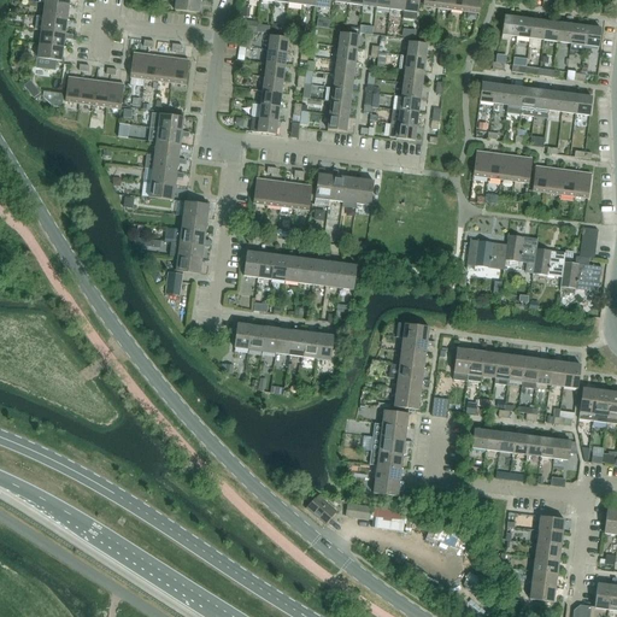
[(200,0),(175,0),(174,11),(199,15),(200,0)]
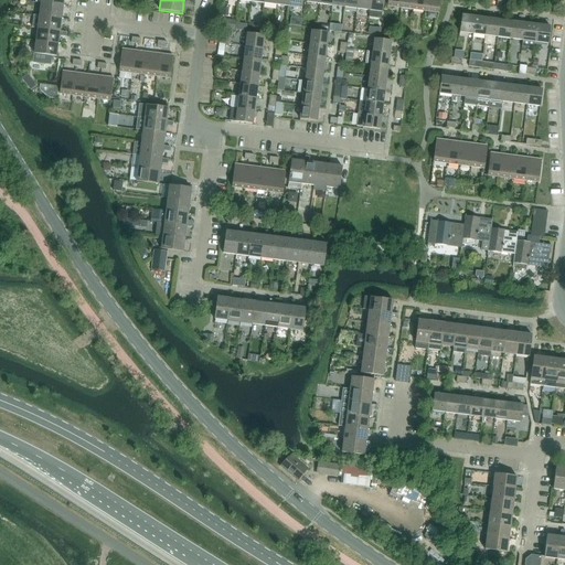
[(344,0),(344,8),(356,9),(358,0),(344,0)]
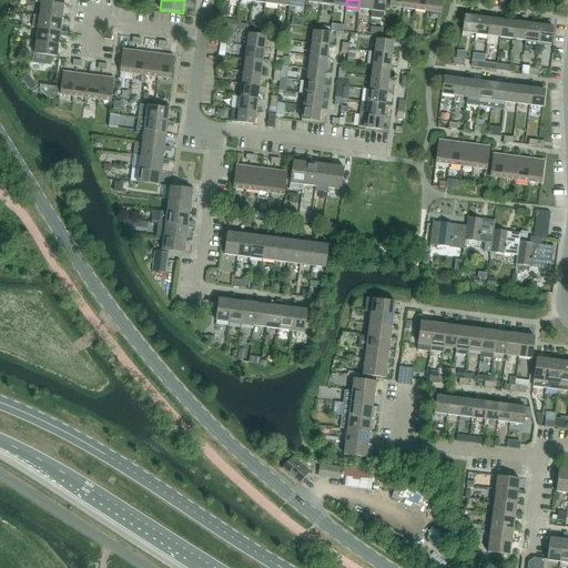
[(359,0),(358,9),(371,11),(372,11),(372,0),(359,0)]
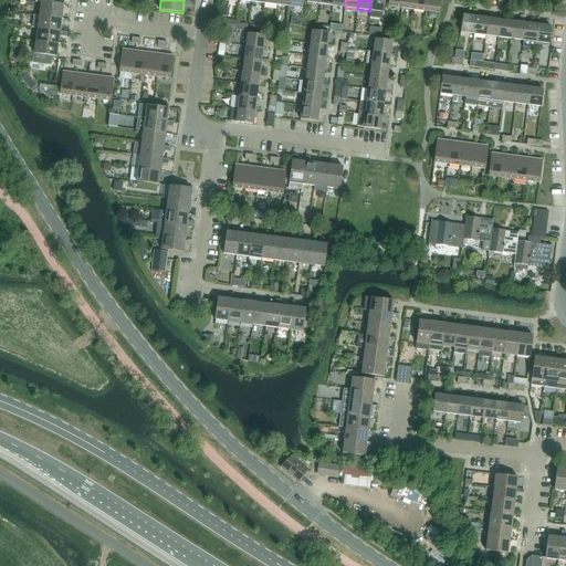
[(381,18),(383,12),(384,0),(370,0),(370,11),(369,11),(369,17),(380,19),(381,18)]
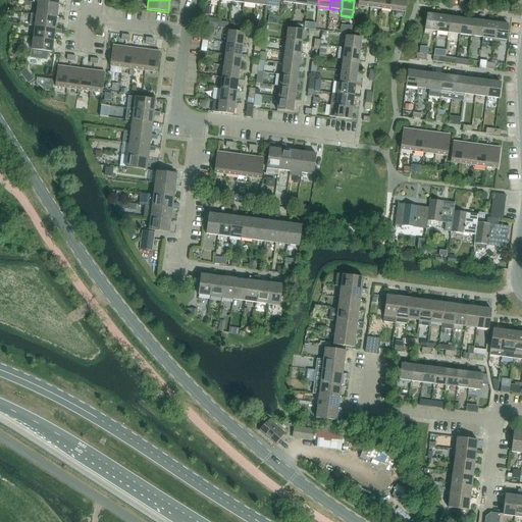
[(381,8),(381,0),(370,0),(369,7),(381,8)]
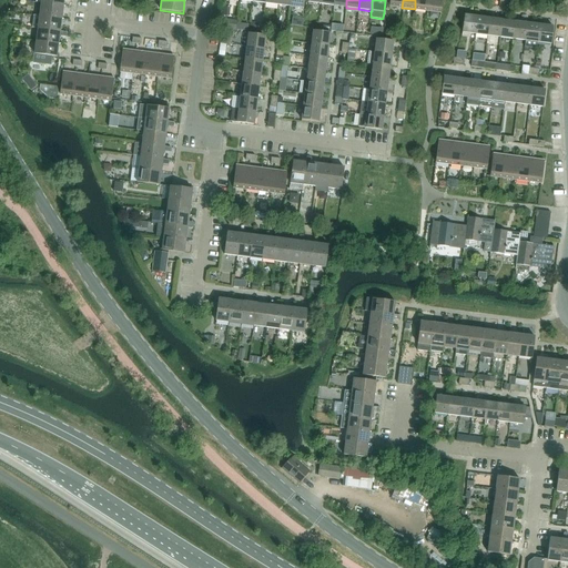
[(427,11),(428,0),(415,0),(415,9),(427,11)]
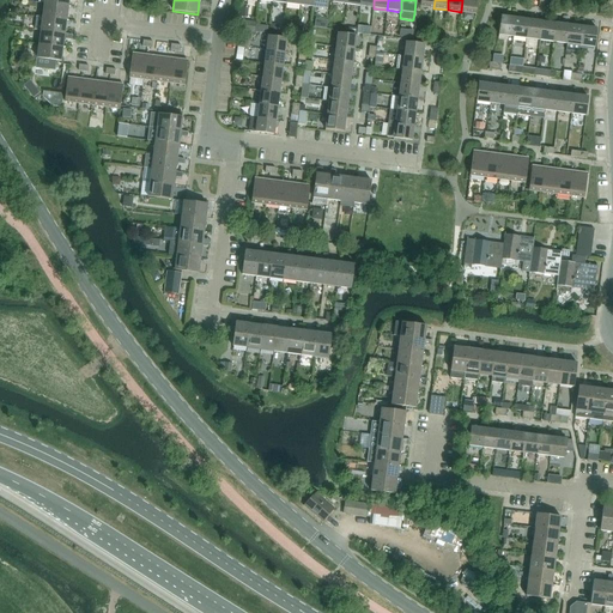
[(462,0),(461,12),(475,13),(477,0),(462,0)]
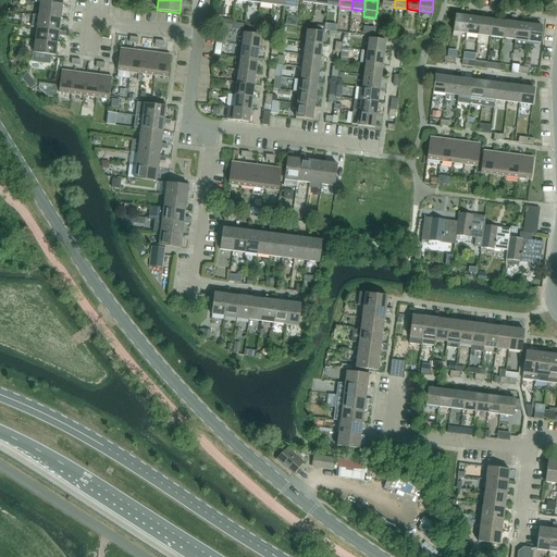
[(38,16),(60,19),(62,7),(40,3),(38,15),(38,16)]
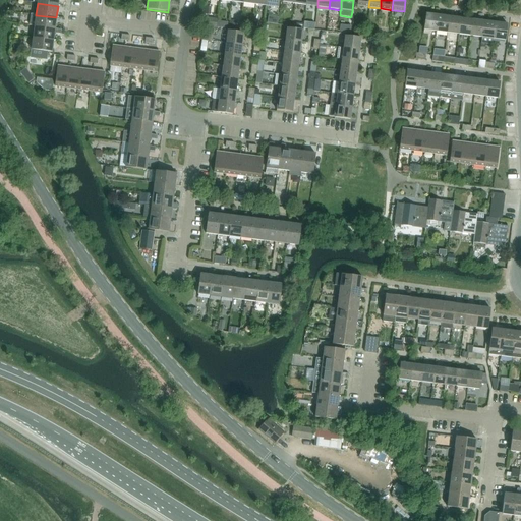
[(35,26),(55,30),(56,17),(36,15),(36,14),(31,14),(30,26),(35,26)]
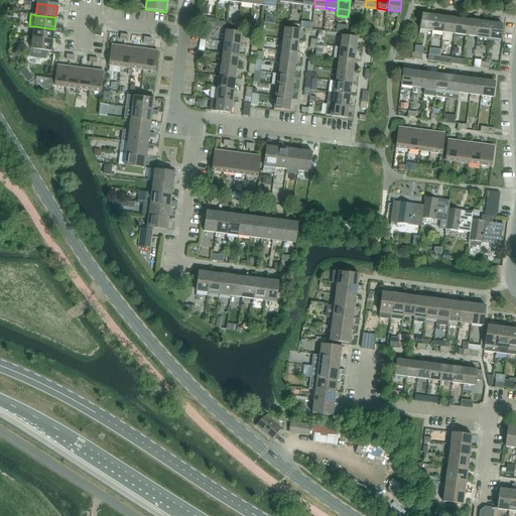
[(419,29),(431,31),(433,15),(421,14),(419,29)]
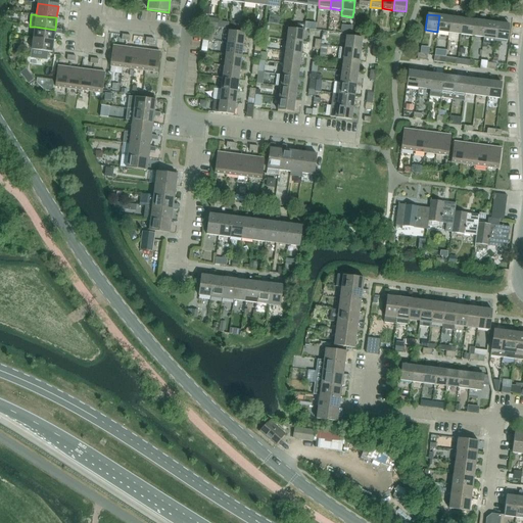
[(439,15),(437,32),(448,33),(450,17),(439,15)]
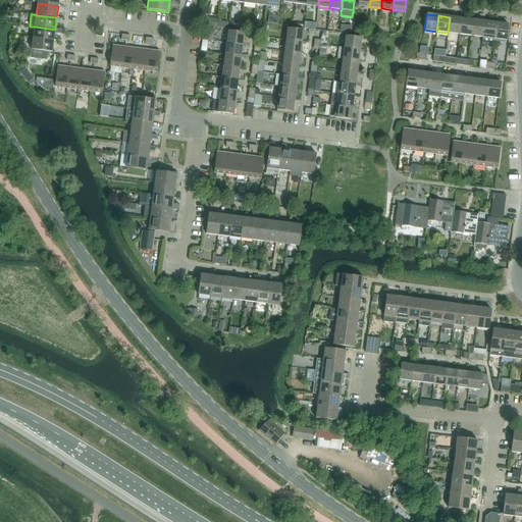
[(217,19),(206,17),(205,17),(204,25),(216,28),(217,19)]
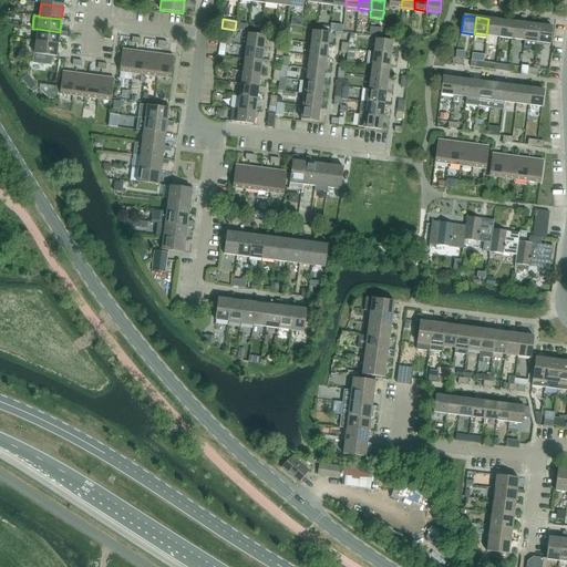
[(488,19),(486,35),(500,38),(502,20),(488,19)]
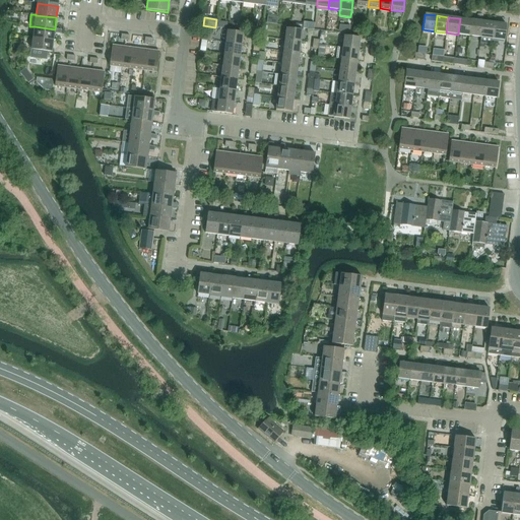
[(460,18),(458,35),(469,36),(471,20),(460,18)]
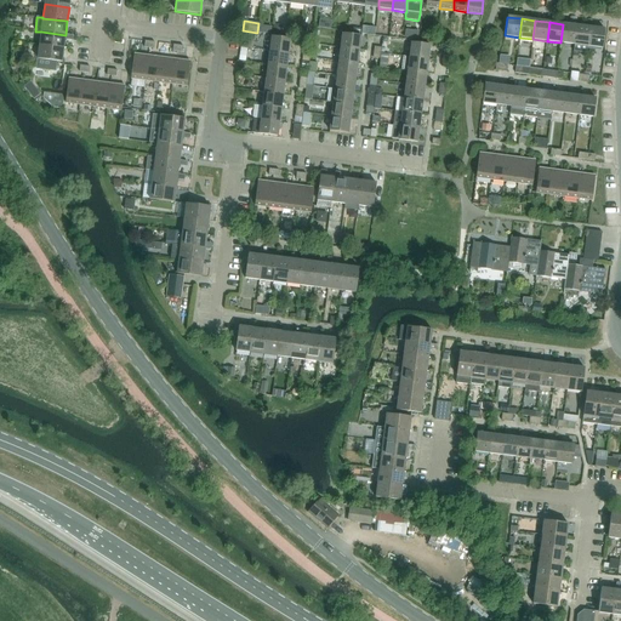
[(563,24),(560,43),(574,45),(576,26),(563,24)]
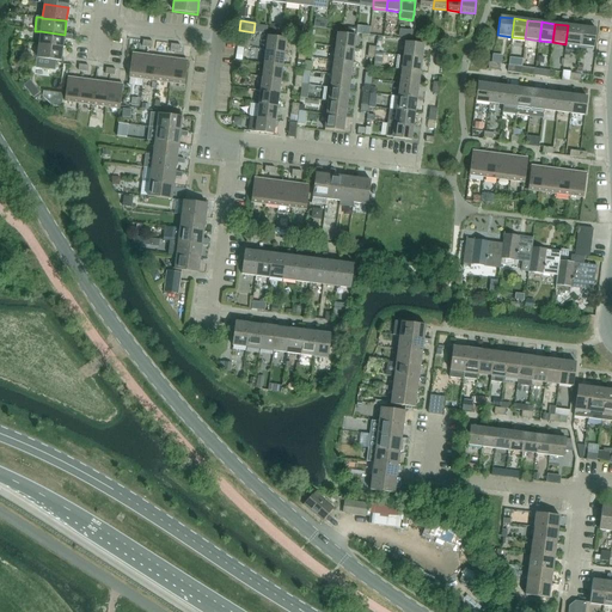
[(568,25),(565,44),(565,50),(579,53),(580,46),(581,28),(568,25)]
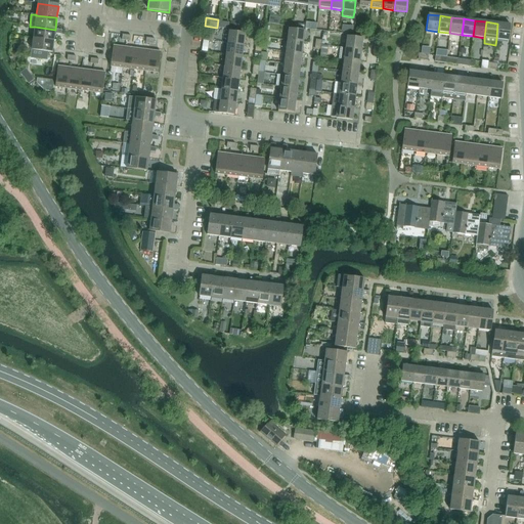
[(497,24),(496,39),(508,41),(510,25),(497,24)]
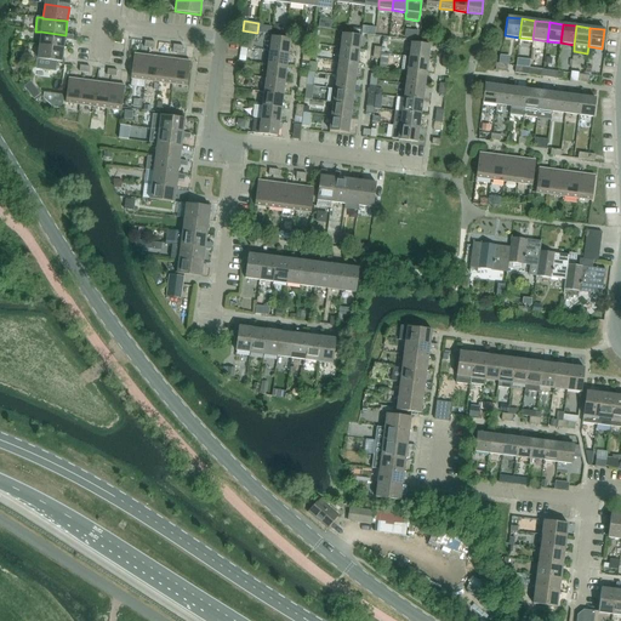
[(405,29),(404,38),(417,40),(419,30),(405,29)]
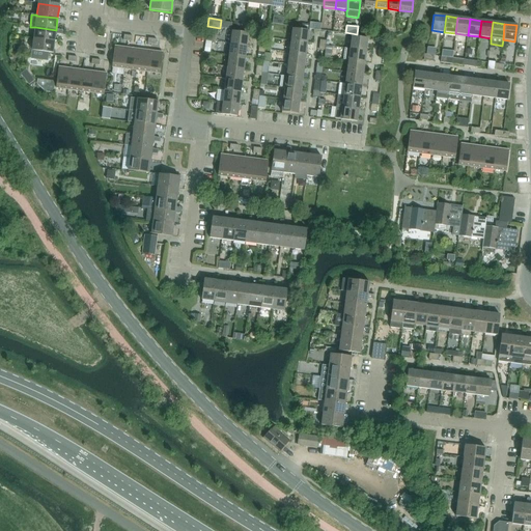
[(33,38),(54,42),(56,30),(35,27),(33,38)]
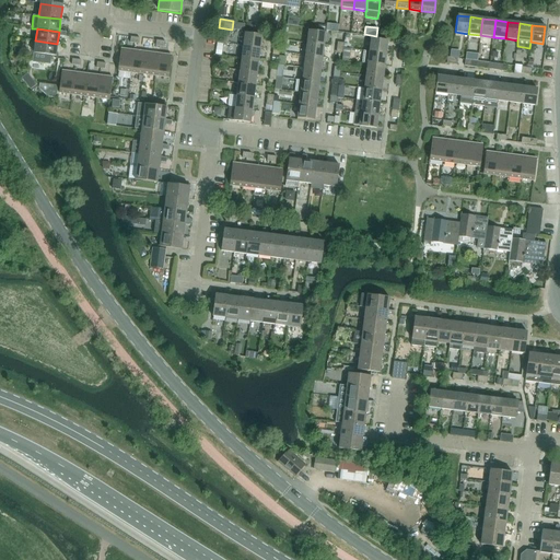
[(226,31),(219,30),(218,39),(225,41),(226,31)]
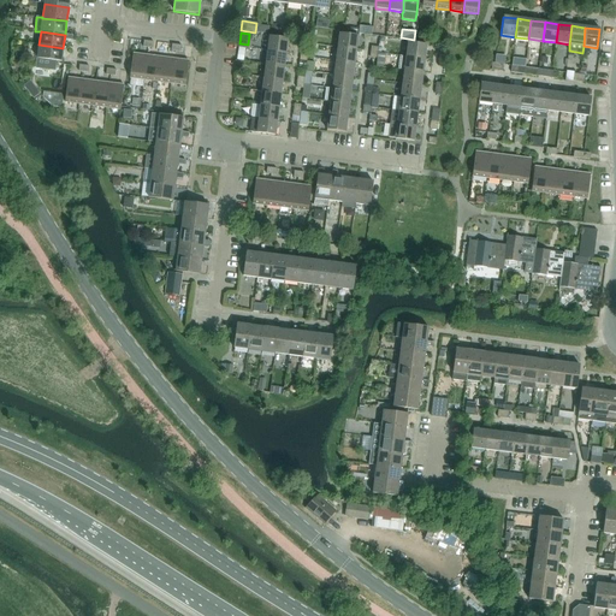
[(357,36),(339,34),(337,48),(356,51),(357,36)]
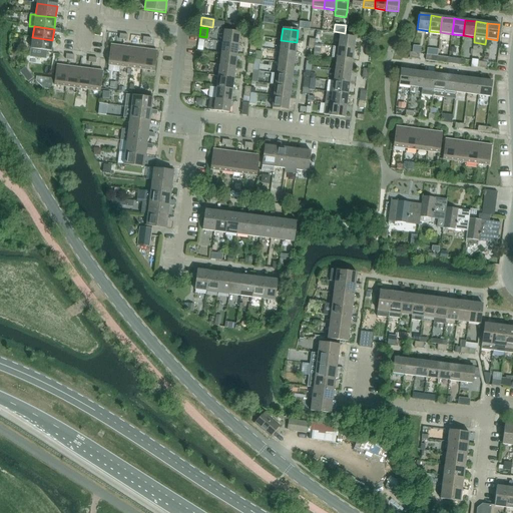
[(239,32),(224,30),(222,42),(238,44),(239,32)]
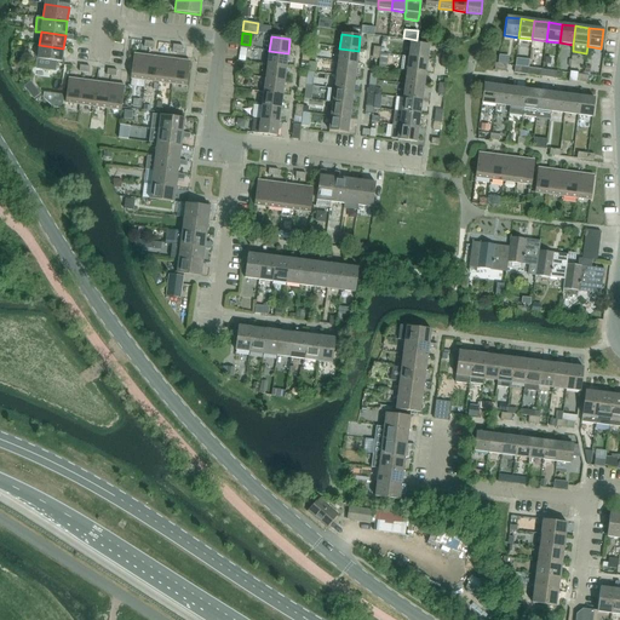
[(428,59),(429,45),(411,42),(408,57),(428,59)]
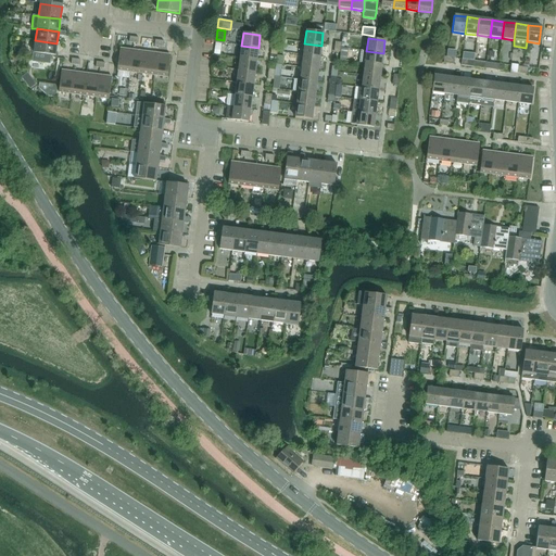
[(43,61),(45,54),(55,55),(57,43),(35,40),(34,53),(33,60),(43,61)]
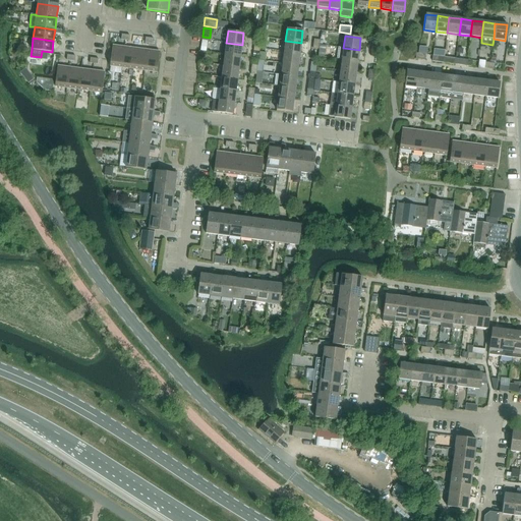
[(301,43),(285,41),(284,52),(299,54),(301,43)]
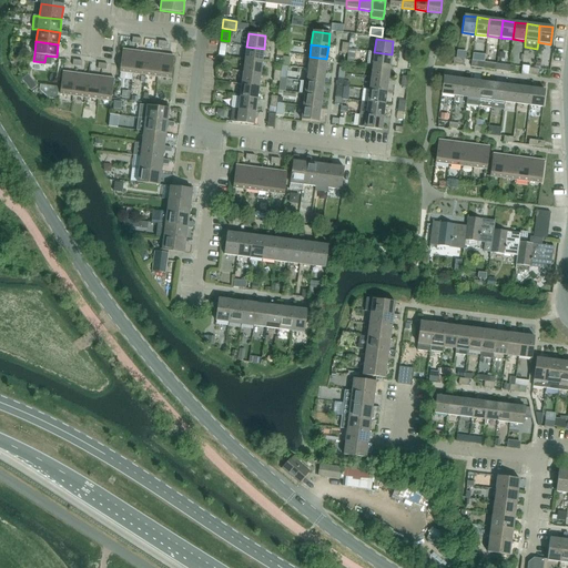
[(264,49),(246,47),(245,59),(262,61),(264,49)]
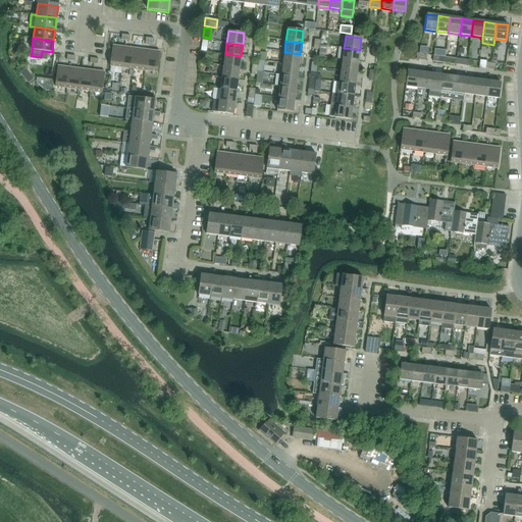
[(121,67),(124,47),(112,46),(110,66),(121,67)]
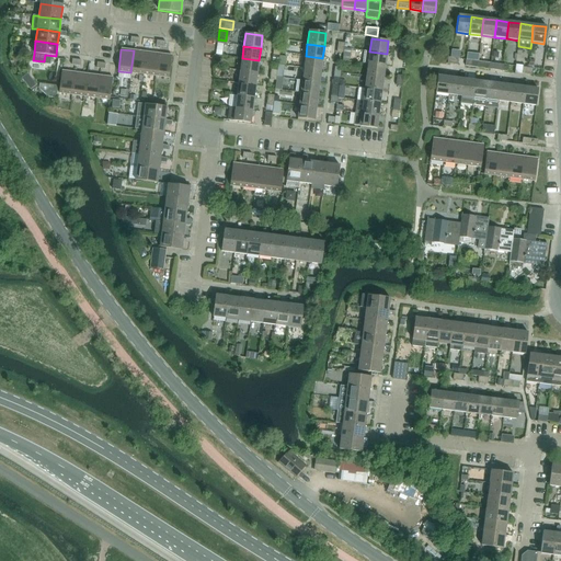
[(134,50),(130,72),(144,75),(146,53),(134,50)]
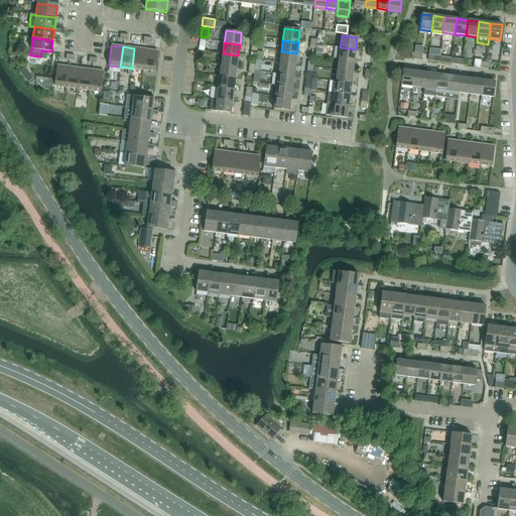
[(339,59),(354,61),(356,49),(340,47),(335,46),(334,58),(339,59)]
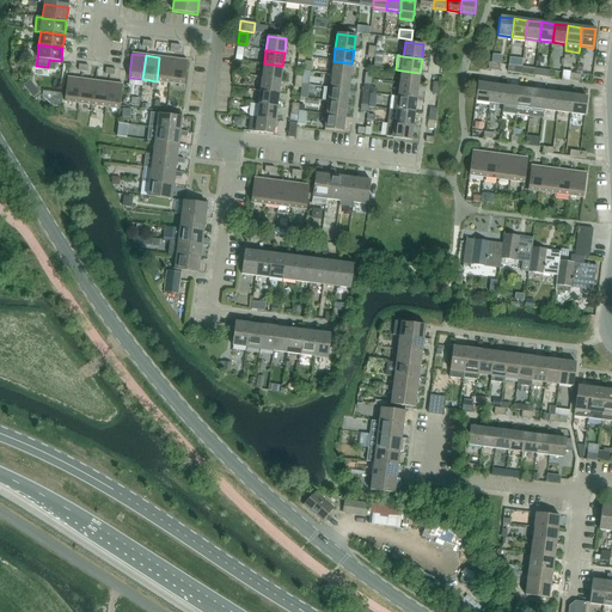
[(159,57),(157,81),(170,83),(173,59),(159,57)]
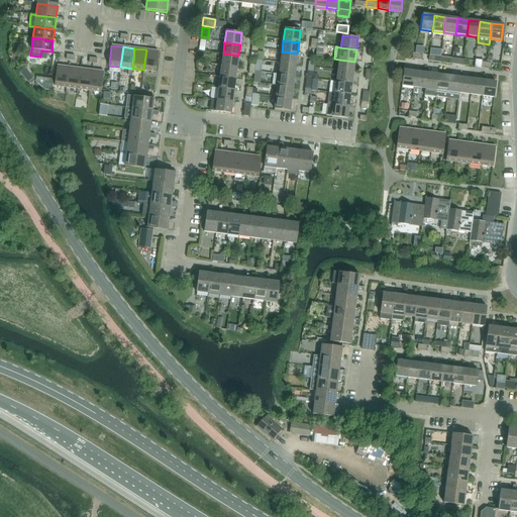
[(146,49),(143,70),(156,72),(158,52),(146,49)]
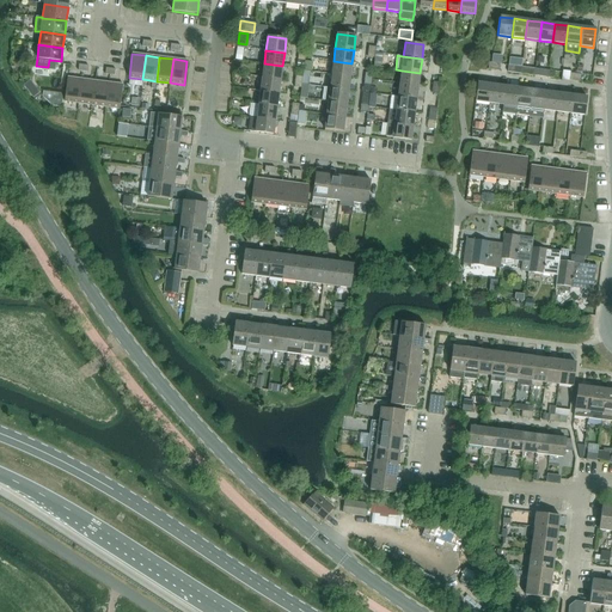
[(352,63),(334,61),(331,74),(350,77),(352,63)]
